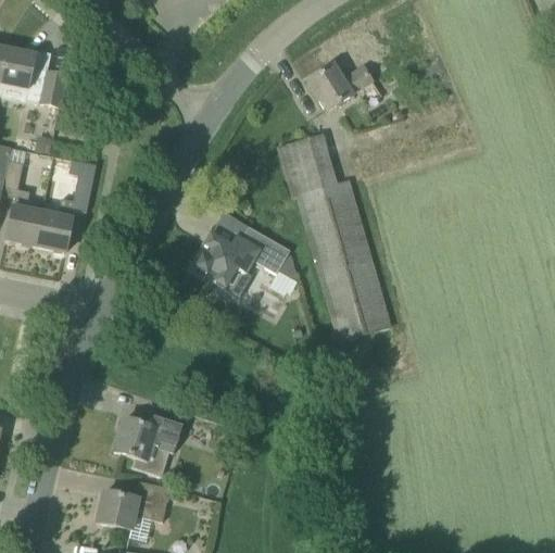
[(25,100),(40,103),(60,108),(66,75),(65,75),(48,72),(47,72),(33,68),(36,54),(33,54),(7,49),(0,79),(0,84),(28,90),(25,100)]
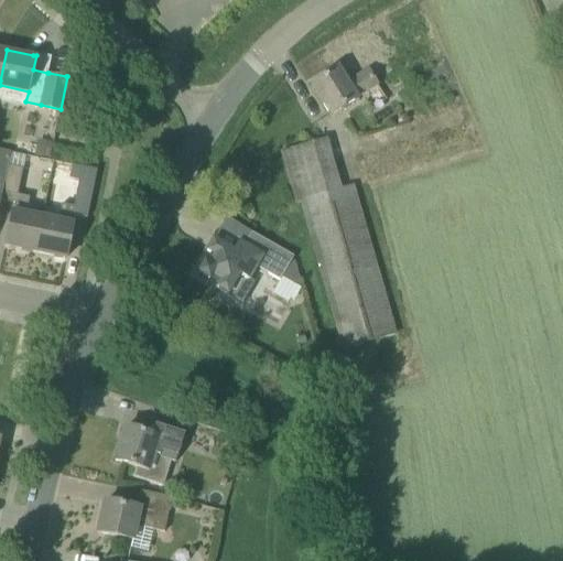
[(311,83),(332,114),(359,97),(357,94),(377,82),(368,67),(347,81),(338,65),(311,83)]
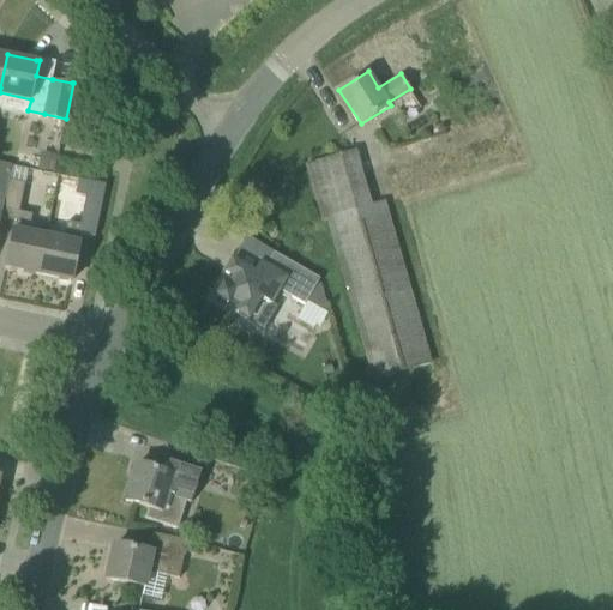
[(328,217),(338,257),(372,379),(433,362),(388,198),(372,201),(358,149),(306,163),(322,219),(328,217)]
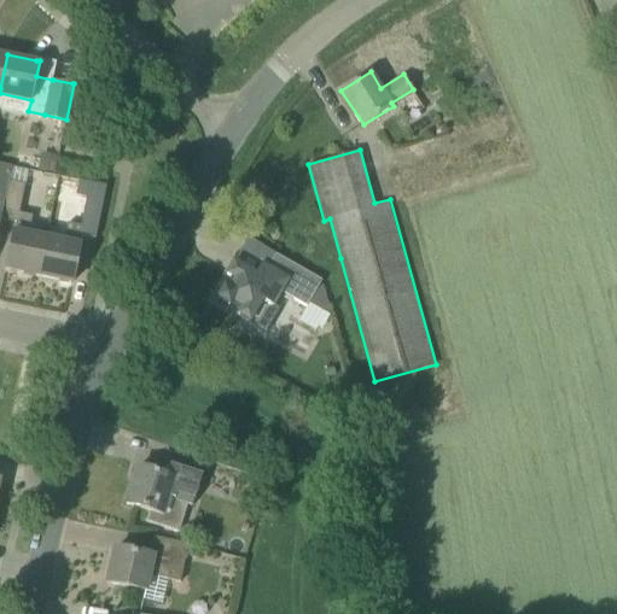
[(42,151),(40,168),(53,170),(57,153),(42,151)]
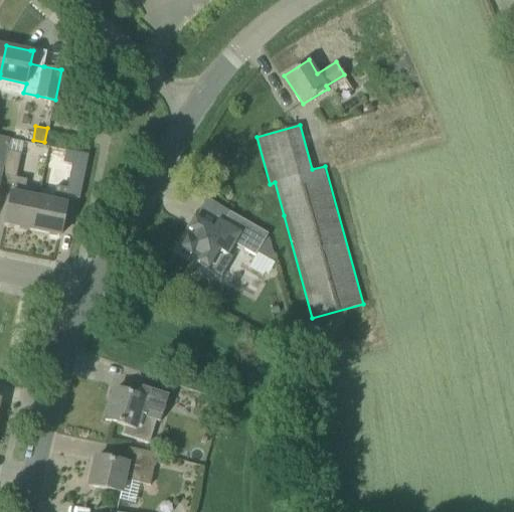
[(0,184),(1,180),(2,180),(8,149),(10,137),(0,135),(0,184)]
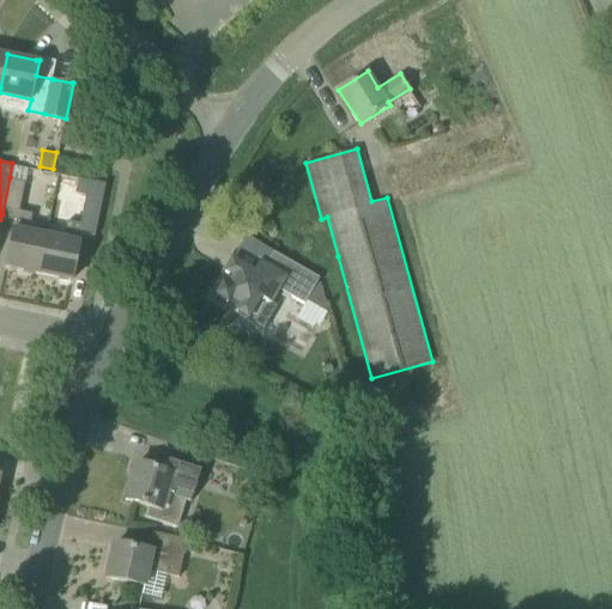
[(64,237),(46,233),(37,272),(72,278),(79,241),(77,241),(80,231),(95,235),(105,182),(79,176),(76,192),(86,193),(80,221),(67,219),(64,237)]
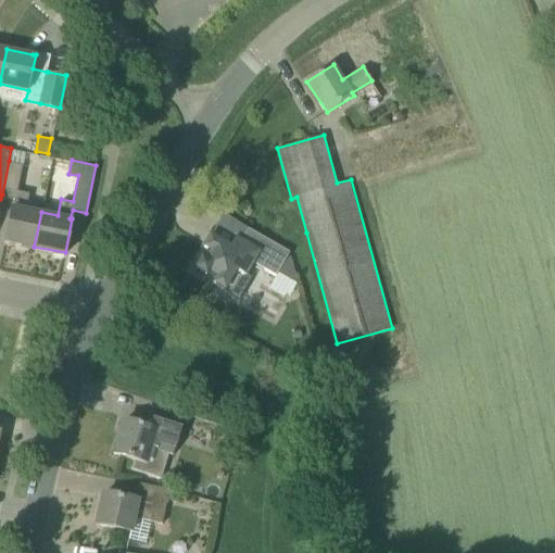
[(5,240),(34,247),(41,212),(25,209),(29,191),(17,189),(23,164),(9,161),(2,195),(15,198),(13,206),(12,205),(5,240)]
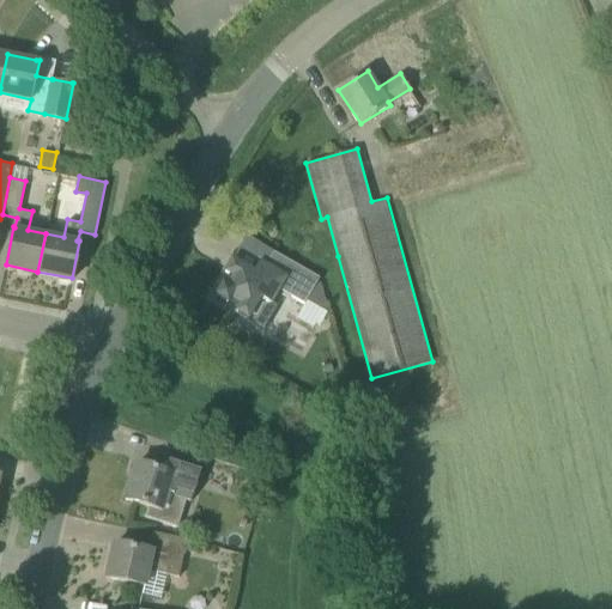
[(228,302),(230,297),(240,303),(236,310),(264,327),(276,308),(274,303),(268,300),(277,285),(302,299),(304,297),(315,278),(317,273),(272,248),(265,261),(258,257),(252,269),(232,259),(225,270),(232,274),(226,285),(223,282),(216,294),(228,302)]
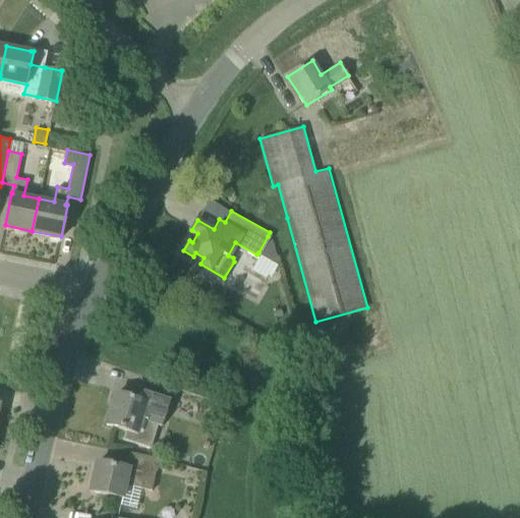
[(268,236),(258,252),(276,262),(278,257),(274,239),(268,236)]
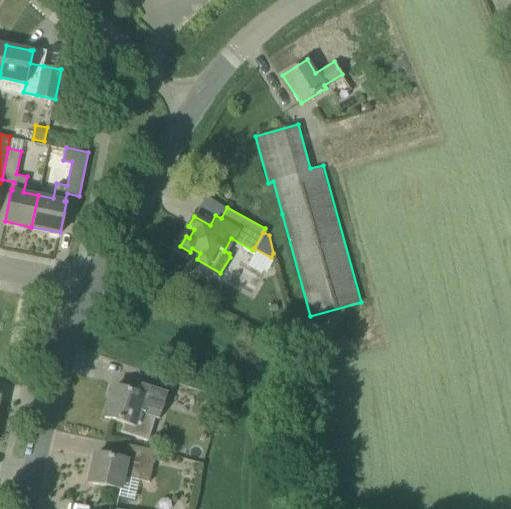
[(105,415),(124,422),(122,429),(148,438),(155,415),(160,417),(169,386),(138,376),(133,391),(114,385),(105,415)]
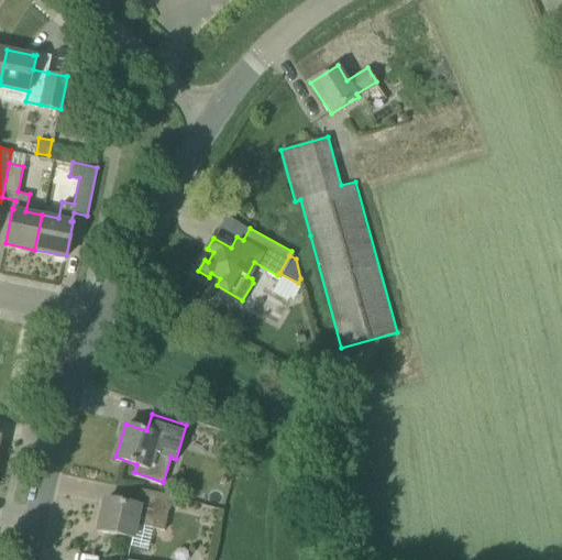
[(139,487),(135,505),(105,498),(98,529),(133,537),(135,523),(164,528),(172,494),(139,487)]
